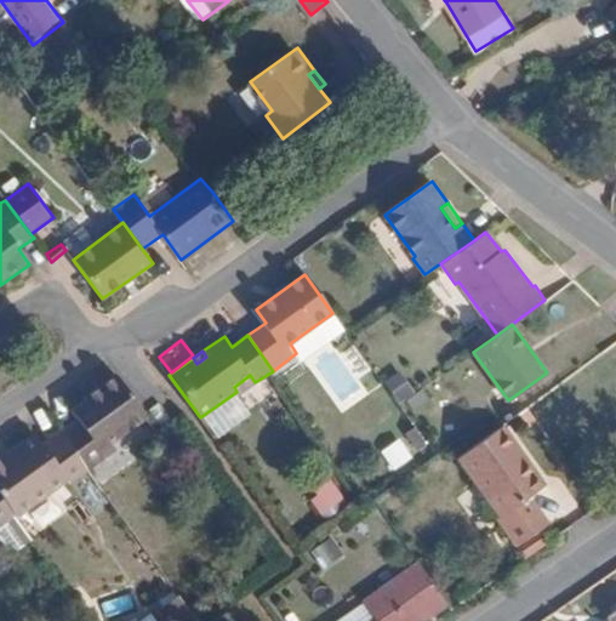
[(399,371),(385,387),(404,405),(418,389),(399,371)]
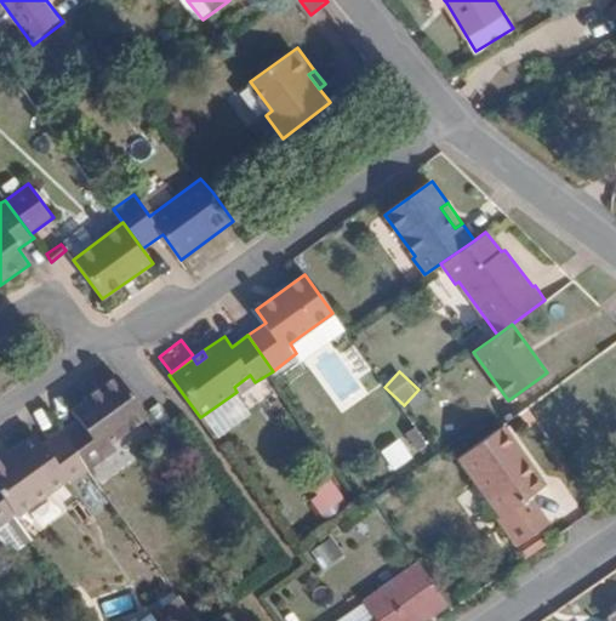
[(144,416),(138,409),(114,375),(85,394),(86,398),(70,410),(78,421),(98,449),(109,442),(144,416)]
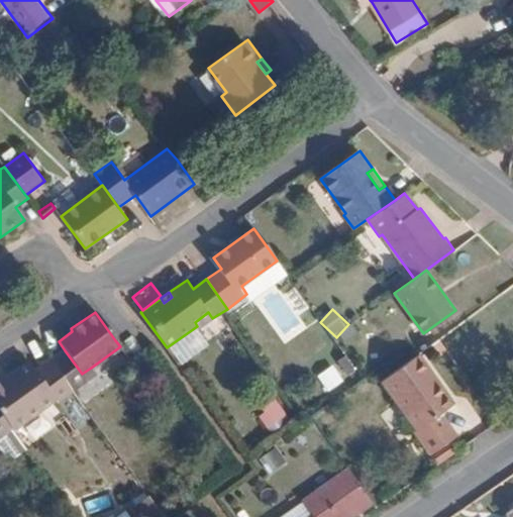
[(195,322),(197,326),(199,328),(212,318),(208,312),(195,322)]
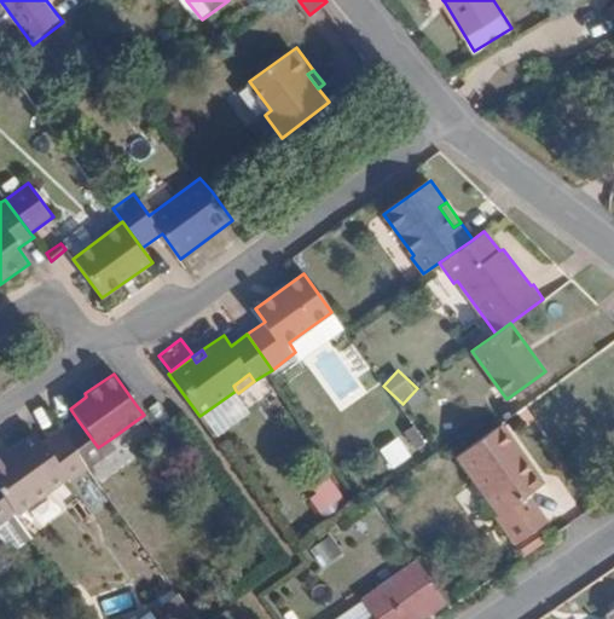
[(115,449),(109,440),(98,447),(77,420),(61,431),(88,468),(115,449)]
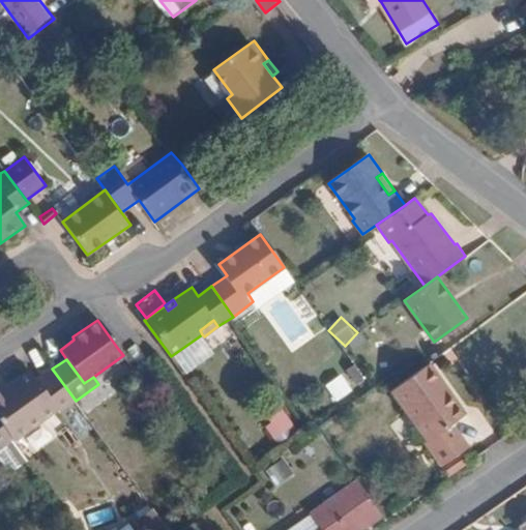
[(446,392),(450,389),(431,361),(427,364),(446,392)]
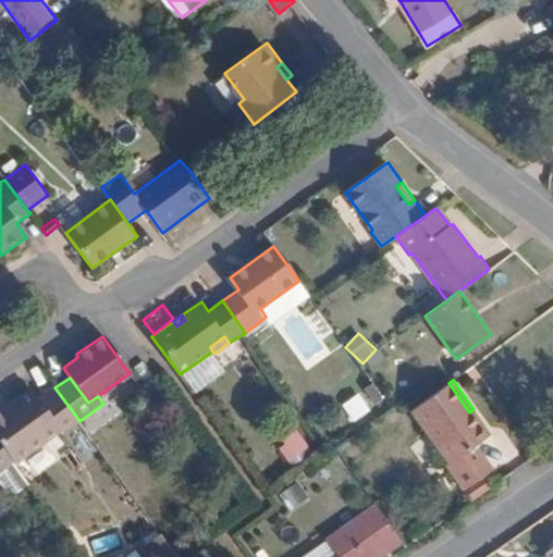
[(456,480),(488,458),(477,443),(490,433),(474,409),(469,412),(449,383),(412,409),(449,462),(445,465),(456,480)]
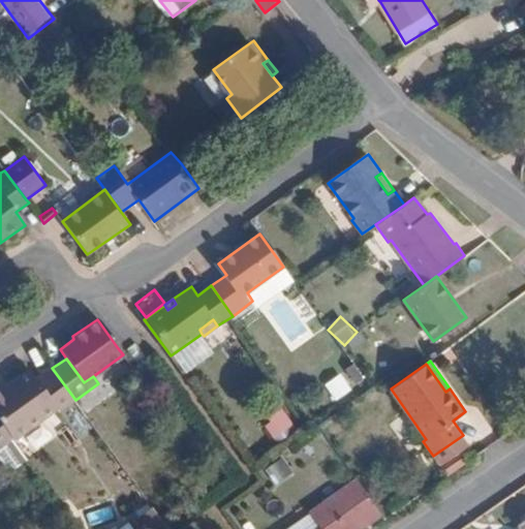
[(370,387),(356,366),(345,374),(360,395),(370,387)]
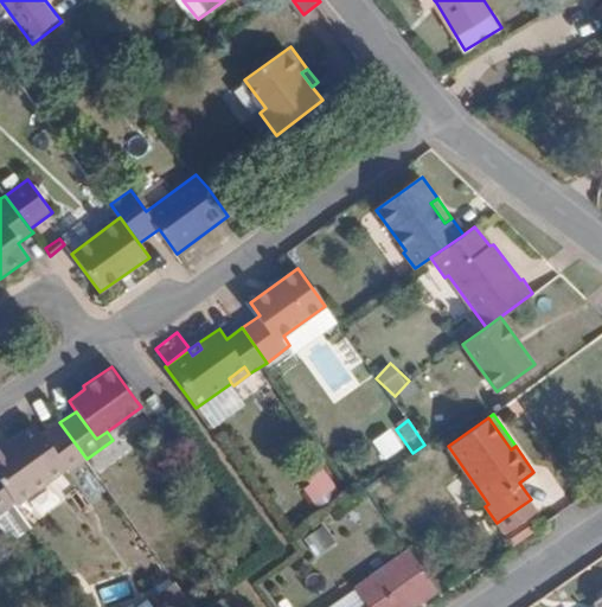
[(68,472),(87,459),(59,422),(44,434),(34,422),(0,446),(0,479),(17,504),(65,468),(68,472)]
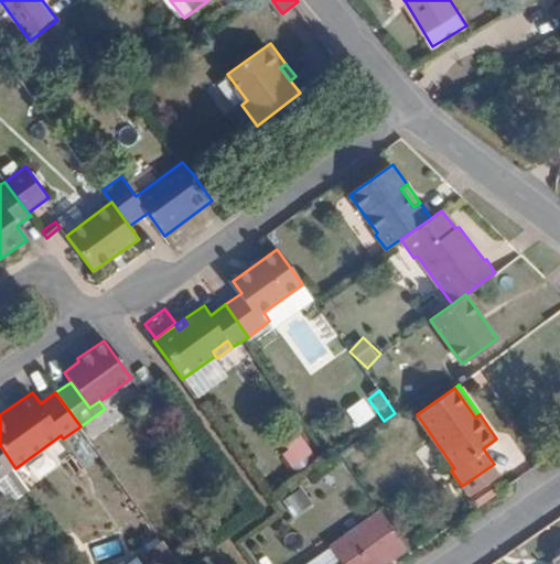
[(366,399),(347,410),(358,427),(377,418),(366,399)]
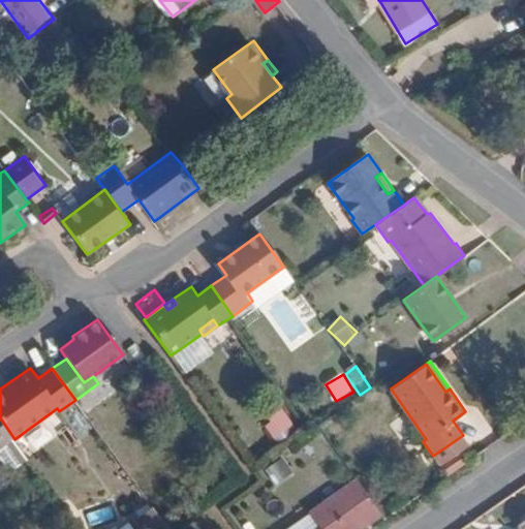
[(276,441),(299,426),(286,409),(265,425),(276,441)]
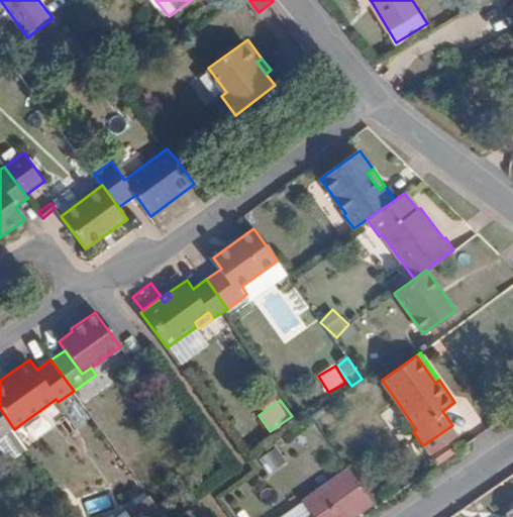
[(0,439),(14,429),(0,408),(0,439)]
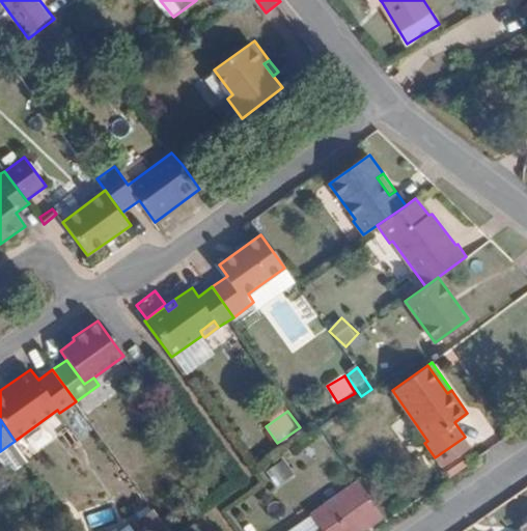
[(471,444),(465,437),(435,457),(441,466),(471,444)]
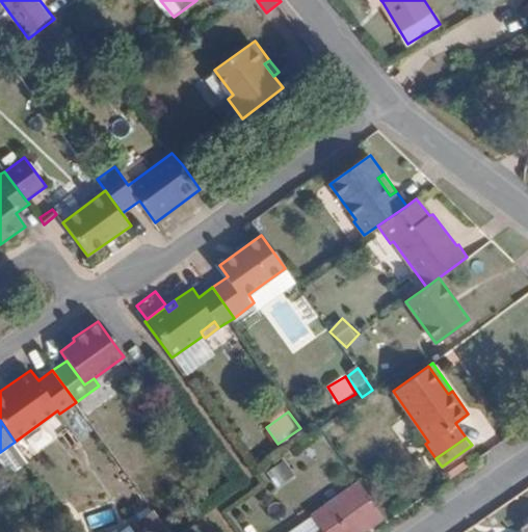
[(291,458),(267,470),(276,489),(300,478),(291,458)]
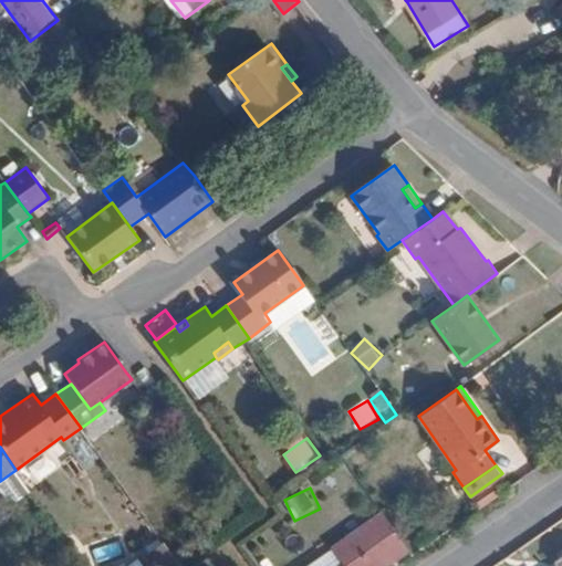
[(351,565),(397,534),(383,514),(334,551),(344,565),(351,565)]
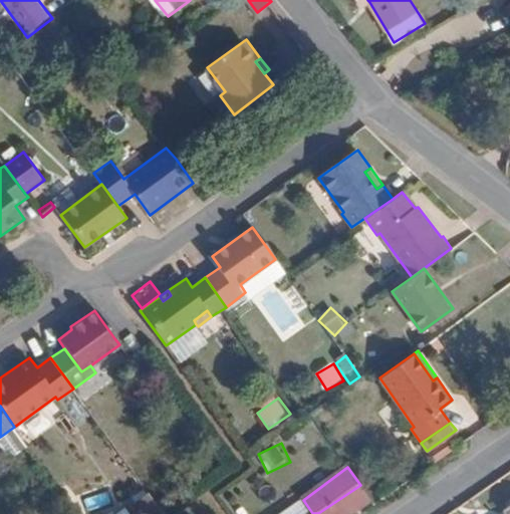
[(83,497),(91,513),(114,513),(124,510),(113,484),(83,497)]
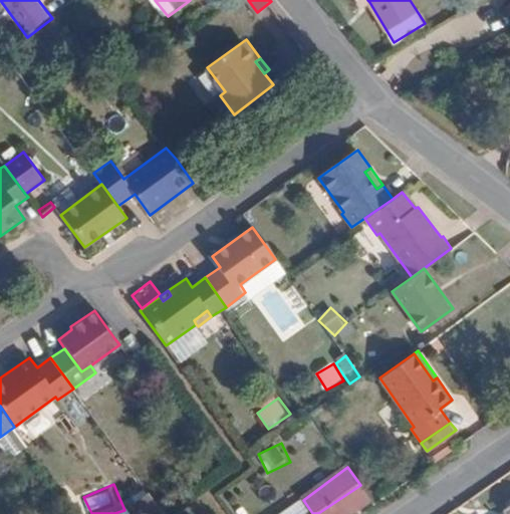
[(318,513),(357,513),(373,503),(360,485),(318,513)]
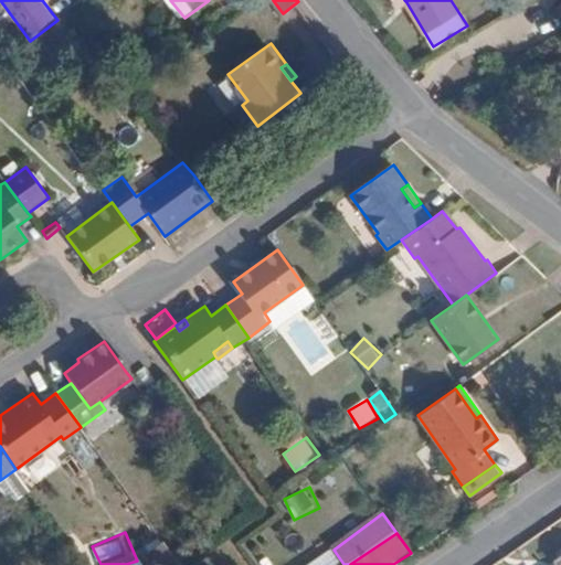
[(180,564),(162,540),(146,551),(156,564),(180,564)]
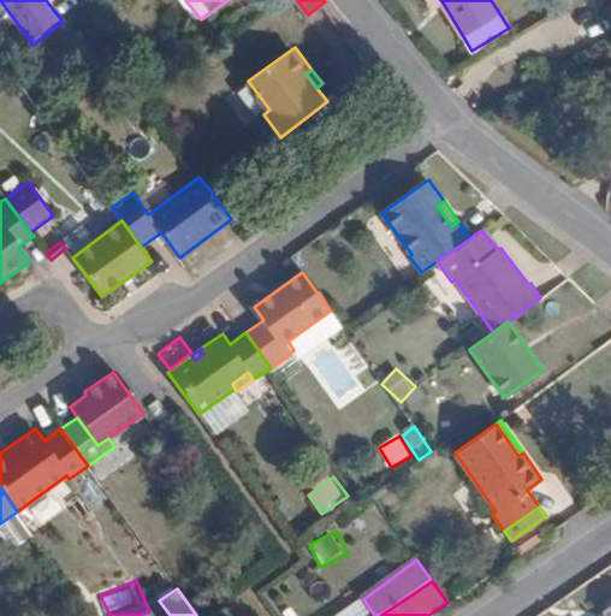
[(610,599),(600,609),(606,615),(610,615),(610,599)]
